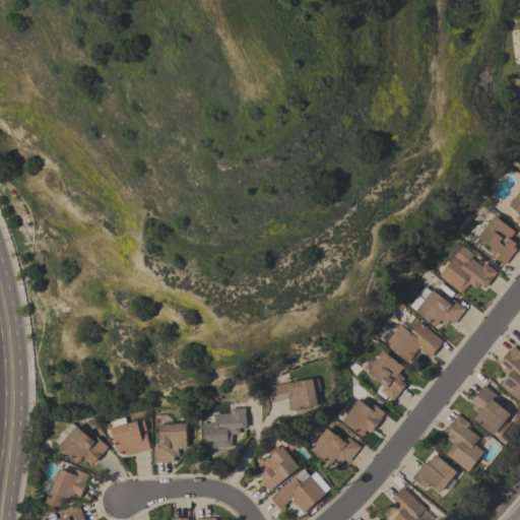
[(508,204),(519,188),(519,221),(515,218),(519,213),(508,204)]
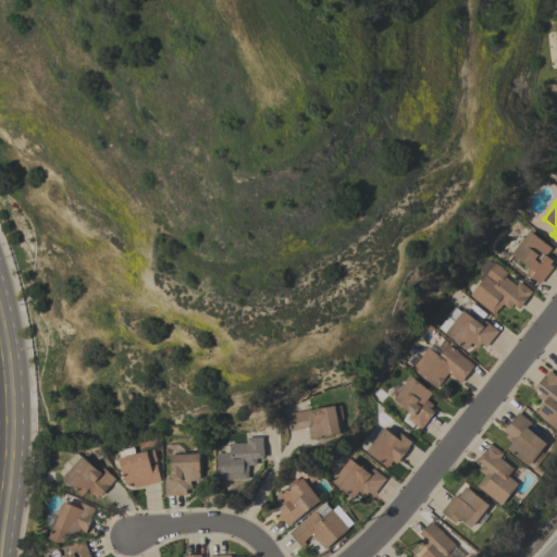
[(510,254),(529,231),(551,248),(545,256),(552,260),(549,264),(553,267),(540,284),(525,273),(530,268),(510,254)]
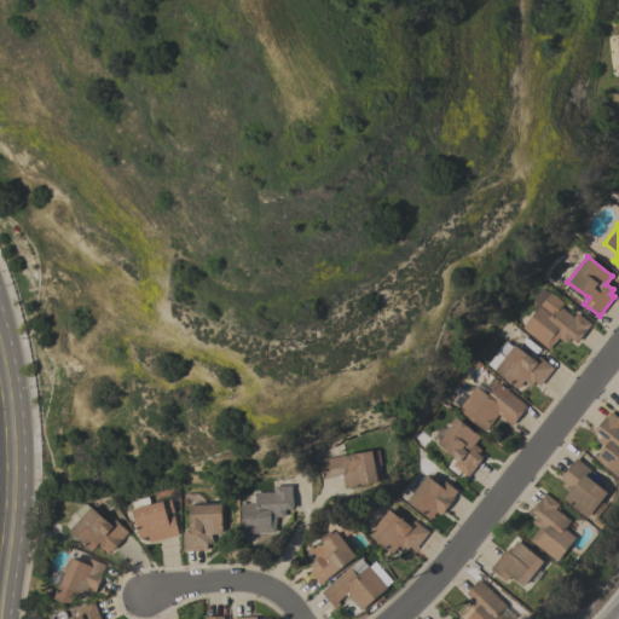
[(548,350),(521,328),(549,291),(563,302),(560,307),(573,317),(577,312),(590,323),(576,342),(570,337),(565,343),(559,337),(554,343),(553,343),(548,350)]
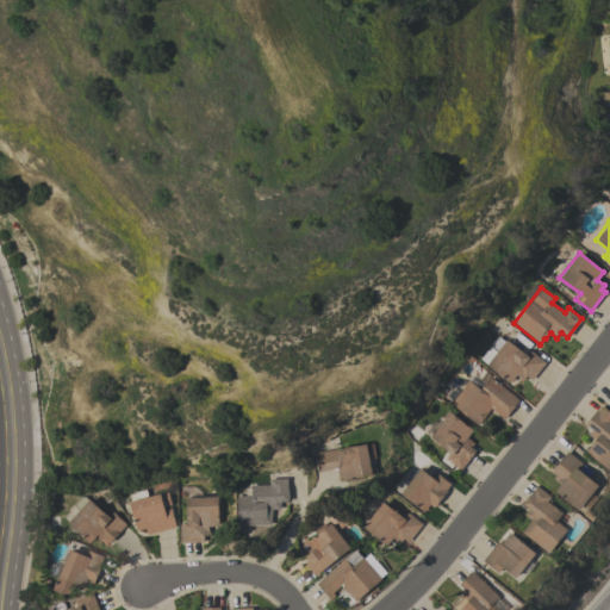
[(486,365),(496,352),(489,347),(497,336),(504,342),(505,340),(527,355),(530,350),(545,362),(531,380),(526,375),(522,380),(518,378),(520,378),(516,374),(510,383),(486,365)]
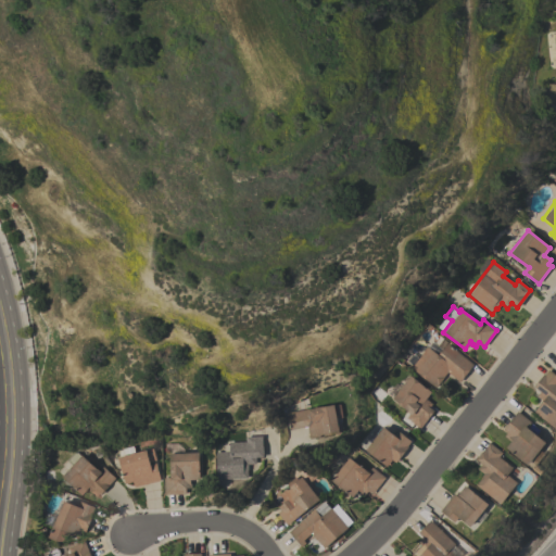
[(446,343),(472,365),(459,382),(446,371),(434,388),(409,367),(427,346),(437,355),(446,343)]
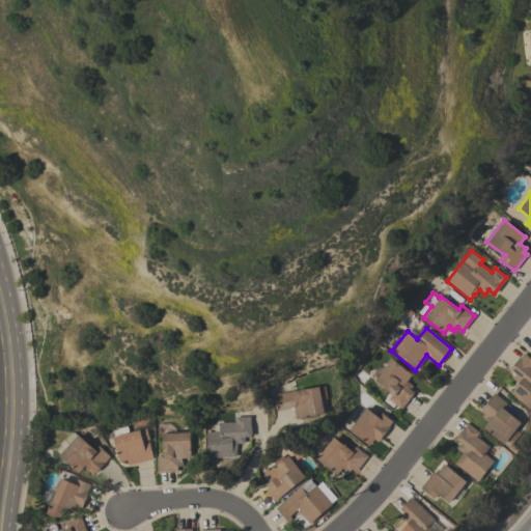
[(530,410),(509,393),(518,383),(512,379),(515,374),(509,369),(519,357),(520,357),(523,353),(530,359),(530,410)]
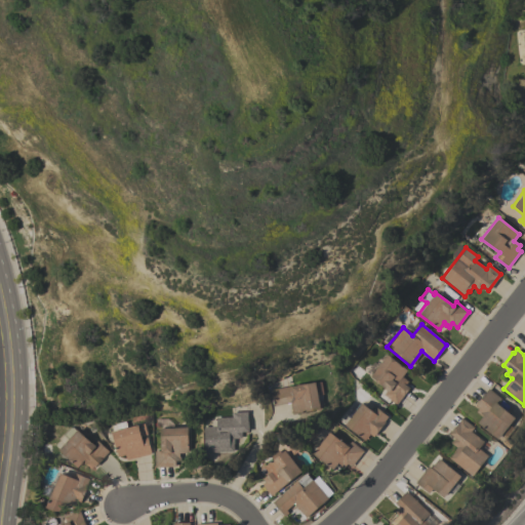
[(369,376),(387,354),(406,370),(402,376),(407,380),(405,385),(409,388),(396,404),(382,395),(387,390),(374,380),(369,376)]
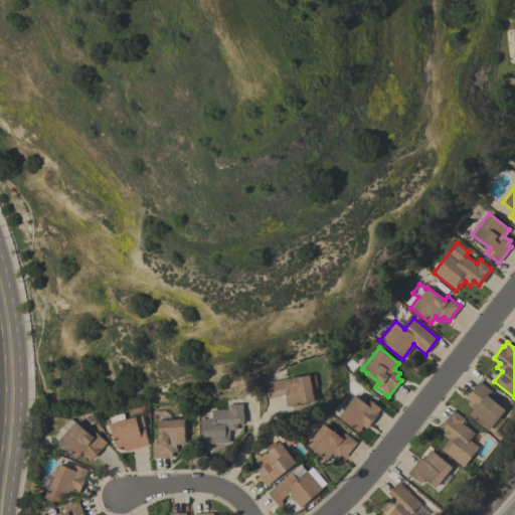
[(309,374),(314,399),(296,403),(296,404),(287,406),(284,394),(269,397),(266,382),(295,376),(295,377),(309,374)]
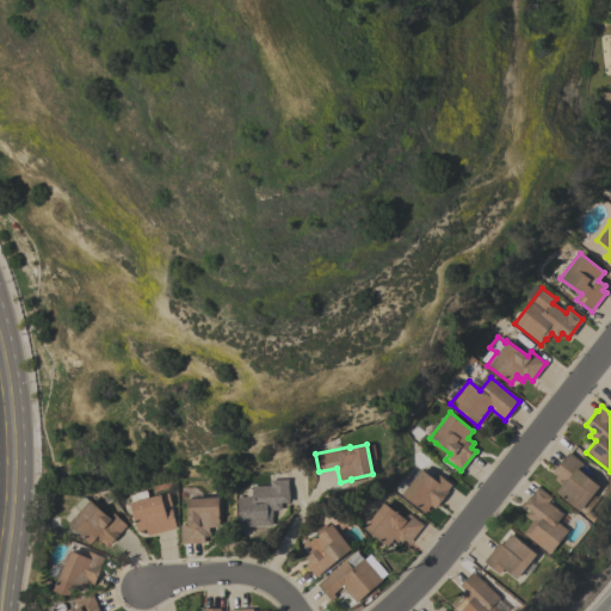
[(598,486),(580,511),(555,492),(561,485),(554,479),(556,475),(553,471),(568,452),(584,464),(579,470),(598,486)]
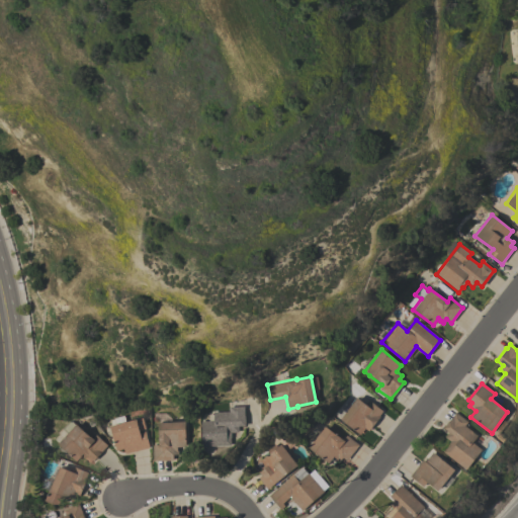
[(356,398),(367,406),(370,402),(381,411),(378,416),(379,416),(368,431),(364,428),(359,434),(340,419),(356,398)]
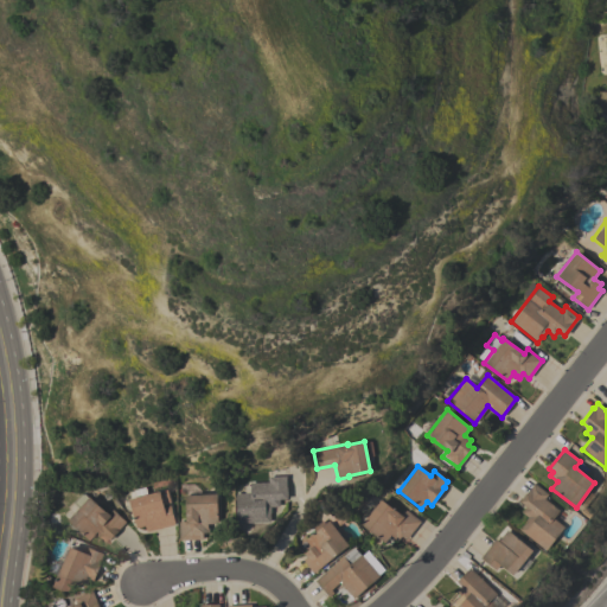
[(249,483),(268,481),(267,477),(285,475),(286,487),(287,499),(279,499),(279,506),(270,506),(270,512),(269,512),(269,522),(236,523),(235,493),(249,493),(249,483)]
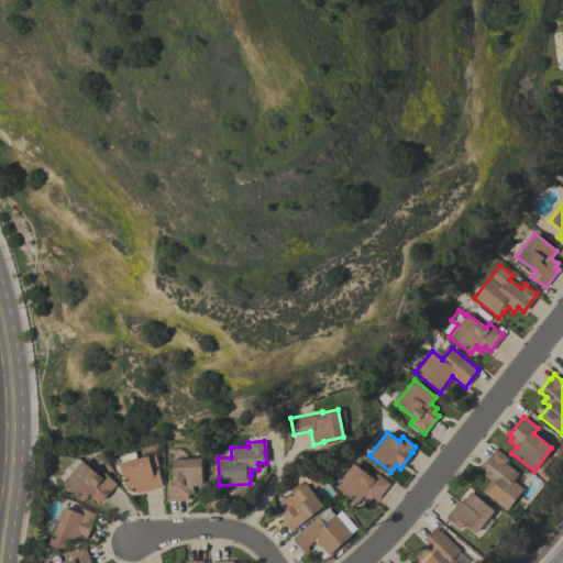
[(506,510),(482,492),(486,485),(485,485),(489,479),(483,475),(487,470),(481,465),(495,448),(508,459),(505,462),(518,473),(512,481),(523,488),(506,510)]
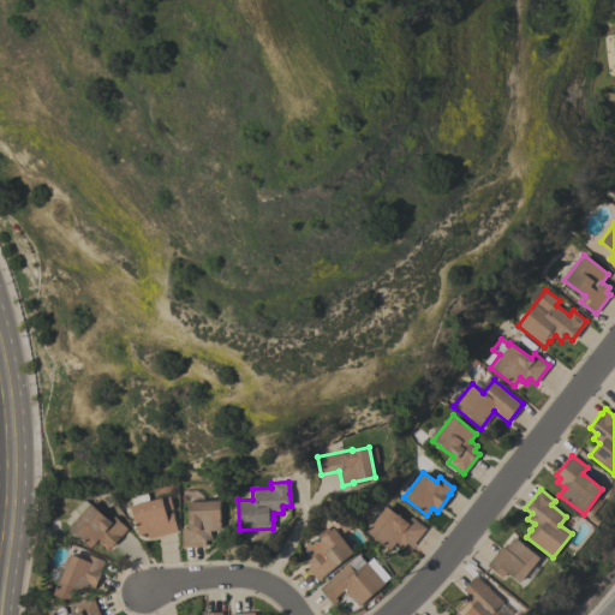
[(165,513),(171,512),(177,531),(148,538),(145,532),(137,535),(130,506),(168,495),(172,509),(163,512),(165,513)]
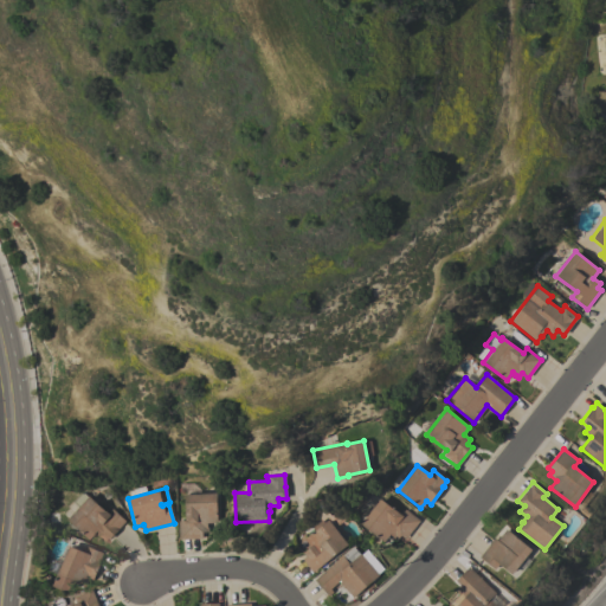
[(66,520),(77,507),(71,502),(82,491),(88,497),(88,496),(104,510),(108,513),(111,509),(124,521),(108,539),(104,541),(95,532),(88,540),(66,520)]
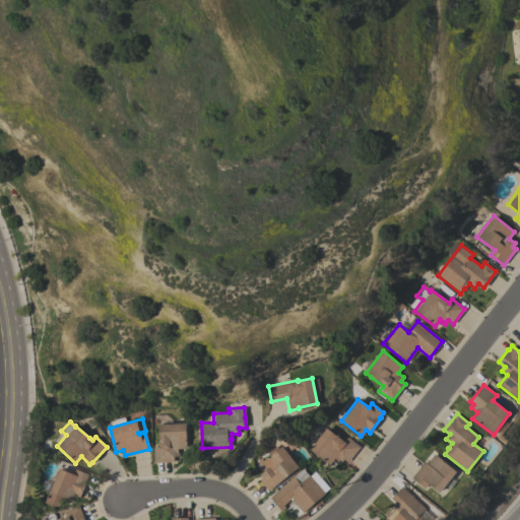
[(157,424),(185,423),(186,448),(178,449),(178,452),(179,452),(179,456),(173,456),(173,461),(153,462),(152,447),(158,447),(157,424)]
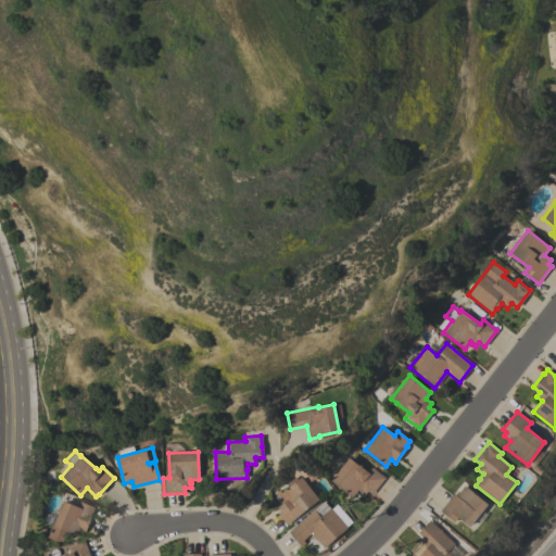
[(330,480),(349,457),(367,471),(371,467),(384,478),(371,494),(367,491),(364,495),(357,490),(352,496),(330,480)]
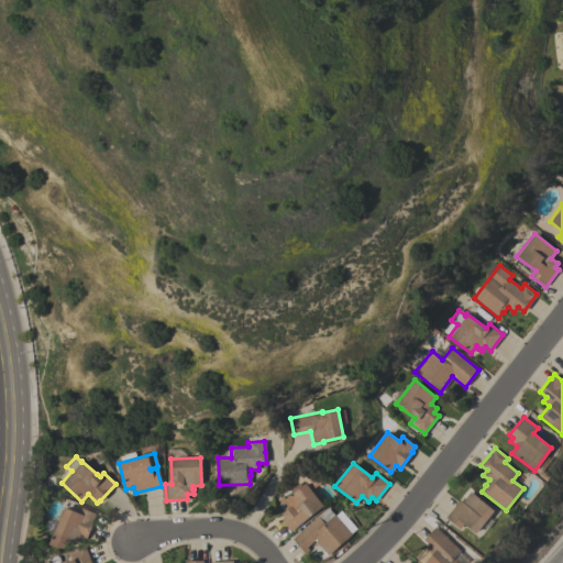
[(305,483),(322,506),(290,532),(279,519),(284,517),(280,512),(287,508),(282,500),(305,483)]
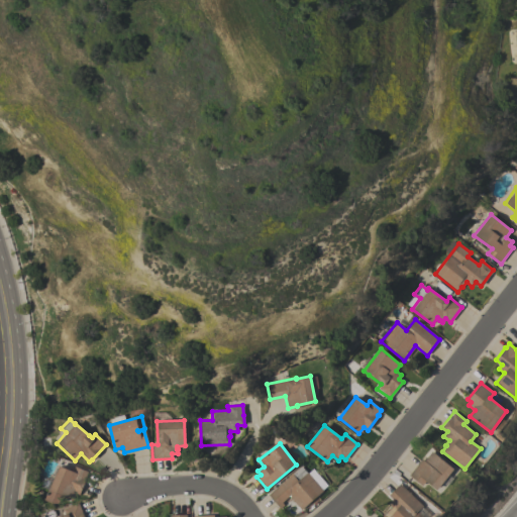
[(452,469),(441,483),(442,484),(439,489),(438,488),(436,490),(425,481),(422,486),(408,475),(421,458),(424,460),(431,451),(452,469)]
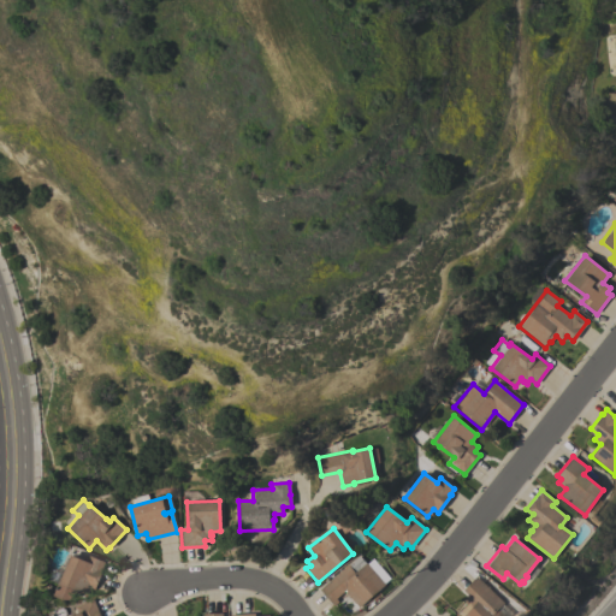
[(70,555),(86,561),(88,555),(104,561),(101,569),(102,569),(95,586),(98,586),(93,596),(88,594),(87,597),(76,593),(73,599),(63,599),(53,596),(70,555)]
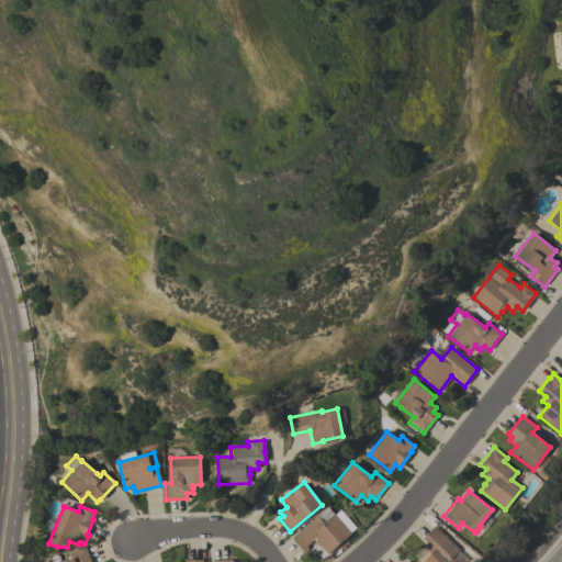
[(291,538),(316,515),(317,515),(326,507),(333,514),(334,514),(350,532),(327,554),(322,549),(323,549),(314,539),(306,546),(308,549),(304,552),(291,538)]
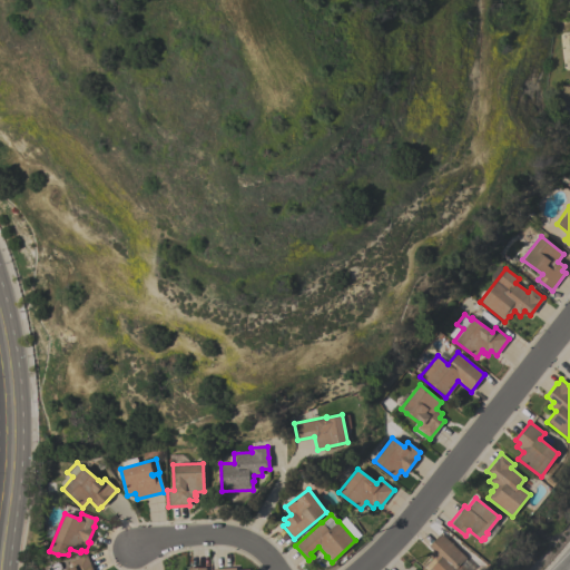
[(440,533),(465,558),(474,568),(472,569),(428,569),(436,561),(431,556),(434,552),(428,546),(440,533)]
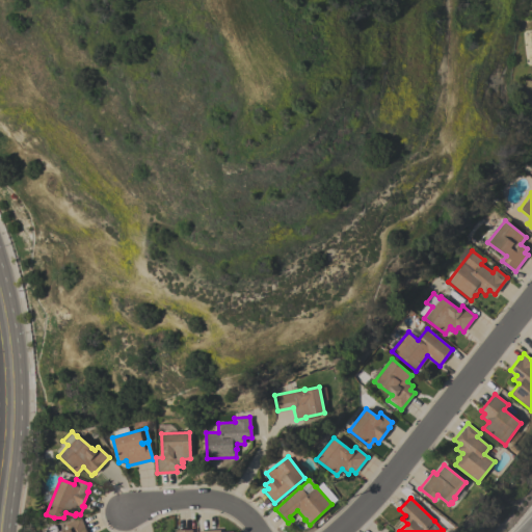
[(61,531),(64,531),(64,530),(67,529),(64,524),(80,517),(85,531),(61,531)]
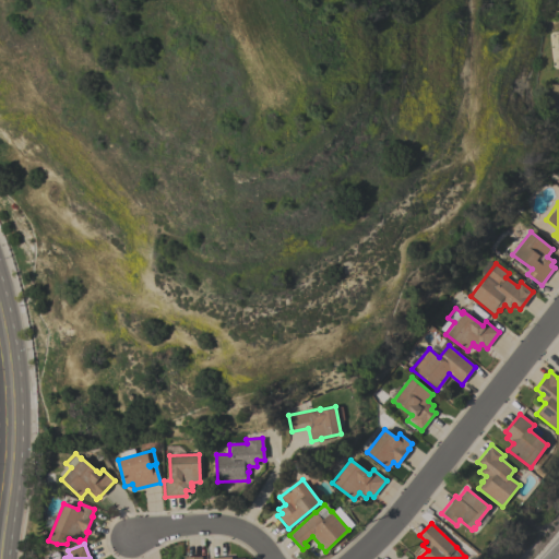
All buildings are outlined.
